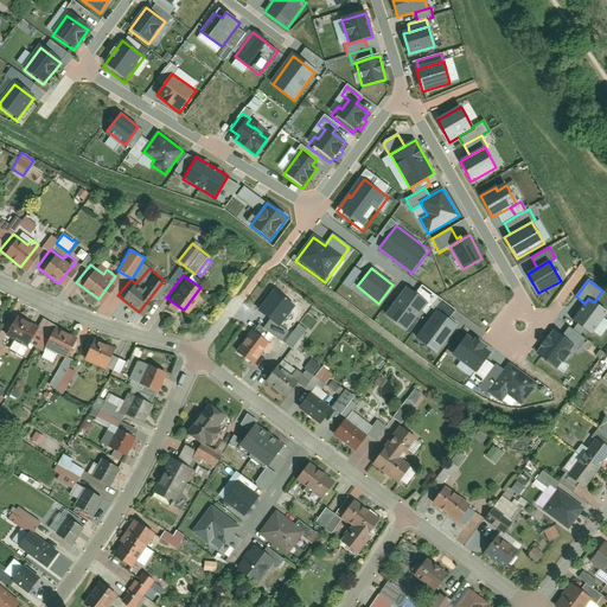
[(407,287),(385,315),(406,331),(427,304),(407,287)]
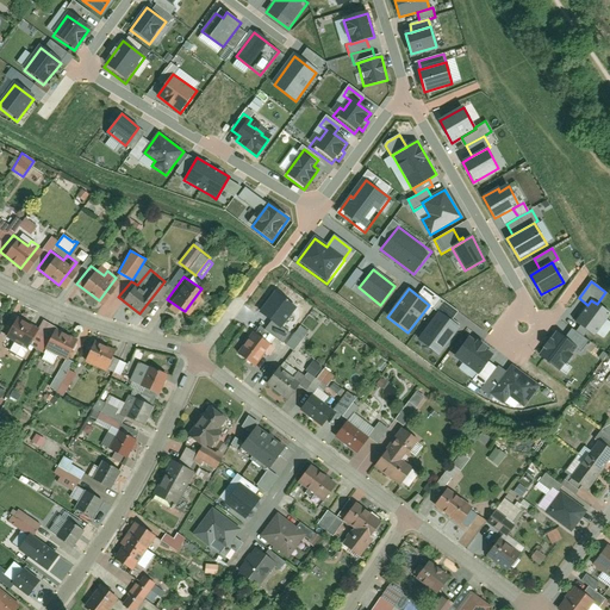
[(275,291),(259,313),(273,323),(279,329),(296,306),(275,291)]
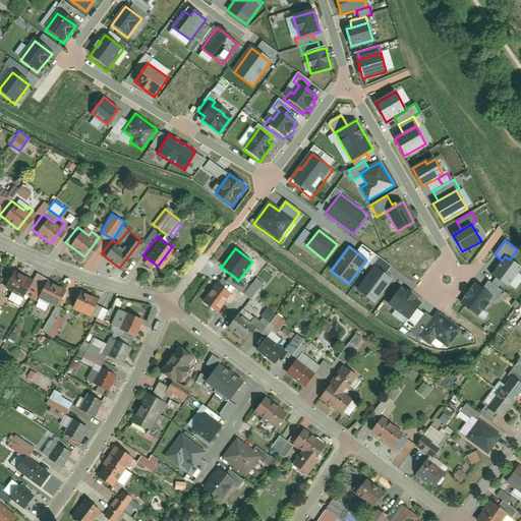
[(374,267),(385,274),(391,267),(377,255),(369,265),(373,268),(374,267)]
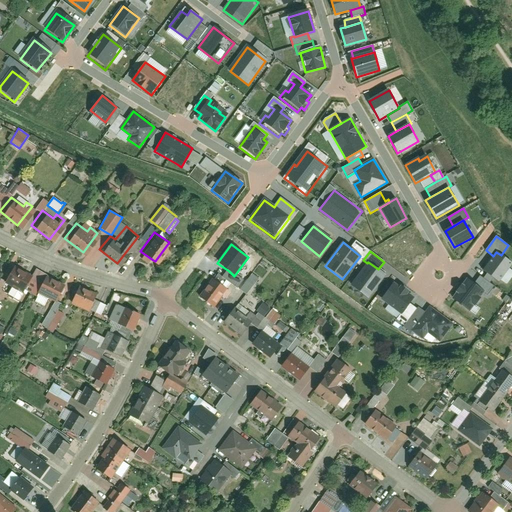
[(499,282),(511,264),(511,263),(501,255),(496,252),(493,256),(483,270),(499,282)]
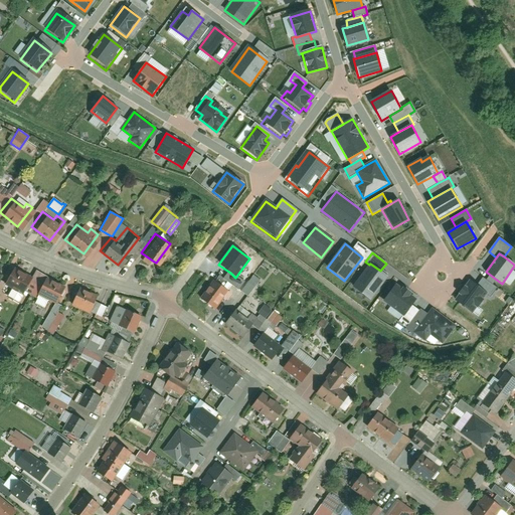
[(28,272),(11,263),(2,281),(25,293),(34,275),(28,272)]
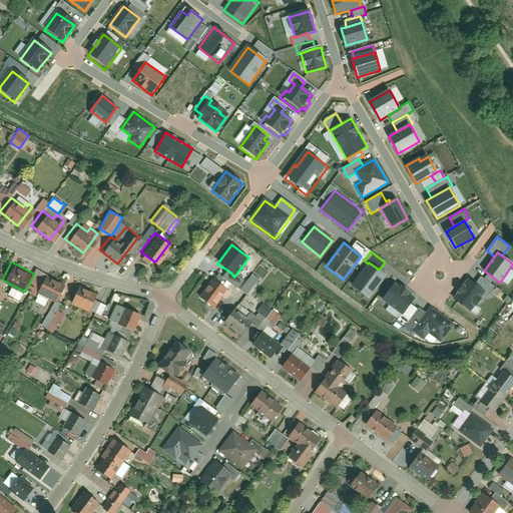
[(379,270),(369,263),(368,264),(352,286),(369,299),(387,276),(379,270)]
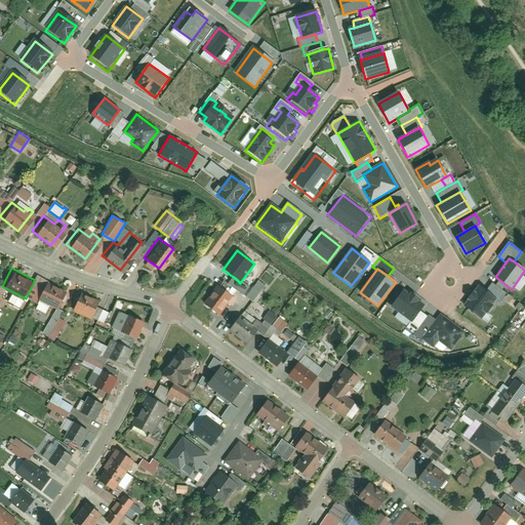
[(245,296),(252,303),(265,285),(258,280),(245,296)]
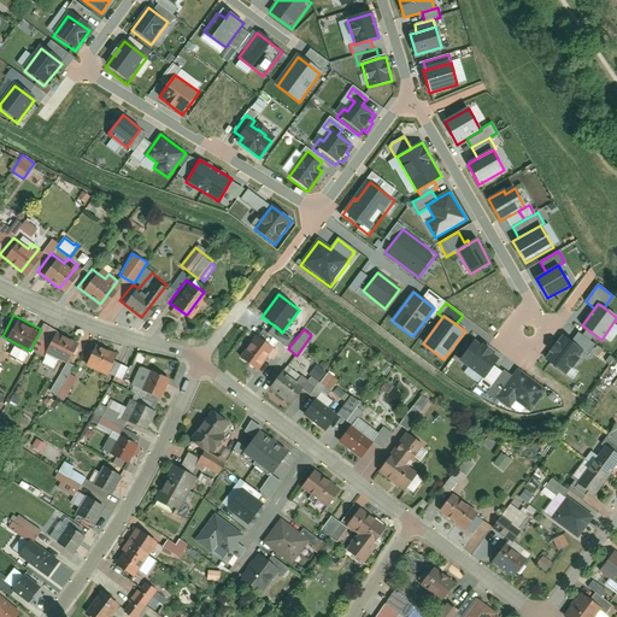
[(252,330),(235,351),(253,365),(264,351),(268,354),(274,347),(252,330)]
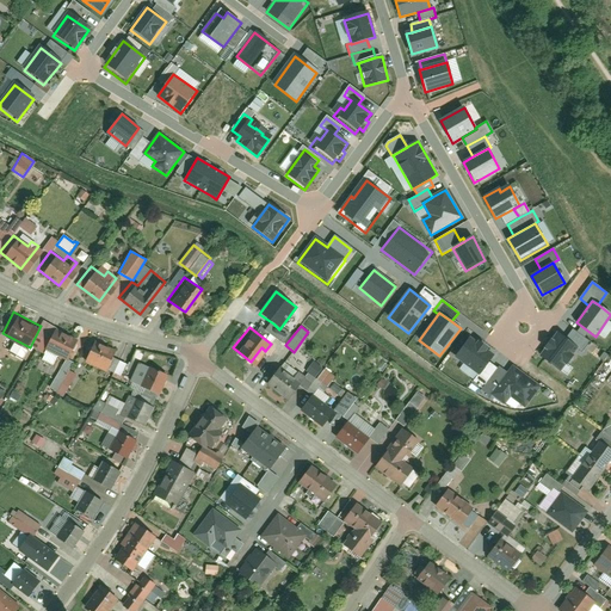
[(79,340),(54,331),(45,351),(67,363),(79,340)]
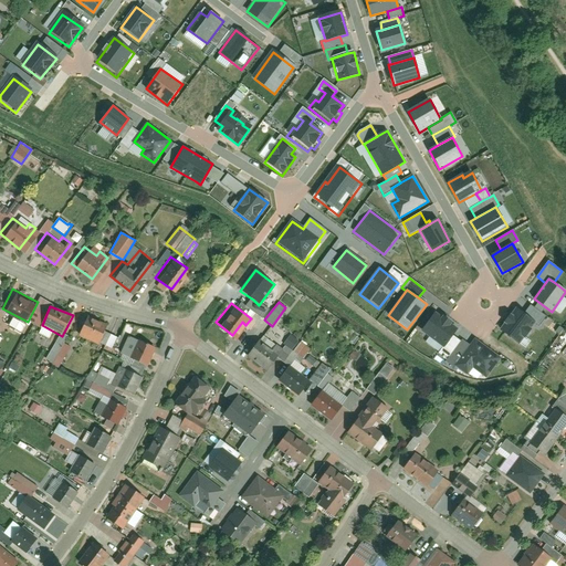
[(532,306),(524,315),(534,323),(540,326),(546,317),(532,306)]
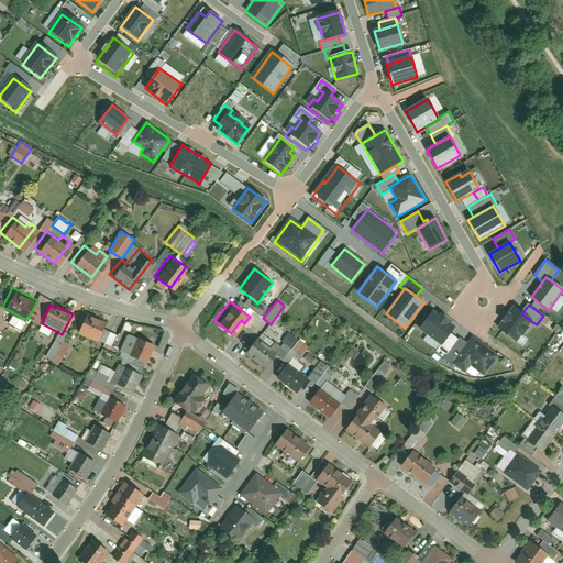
[(521,313),(512,307),(497,329),(516,342),(520,337),(521,338),(528,330),(526,329),(531,321),(521,313)]
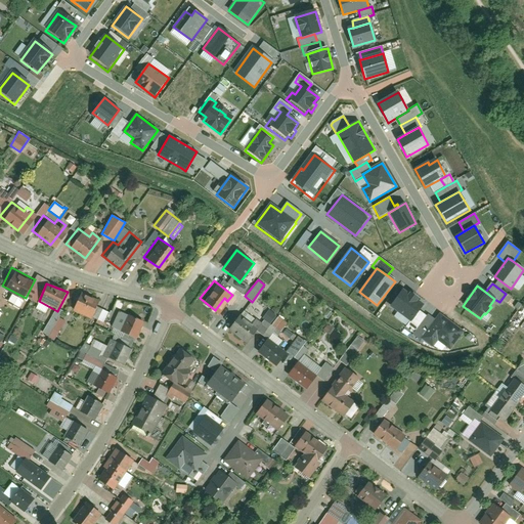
[(424,306),(403,291),(391,307),(409,321),(411,322),(420,311),(424,306)]
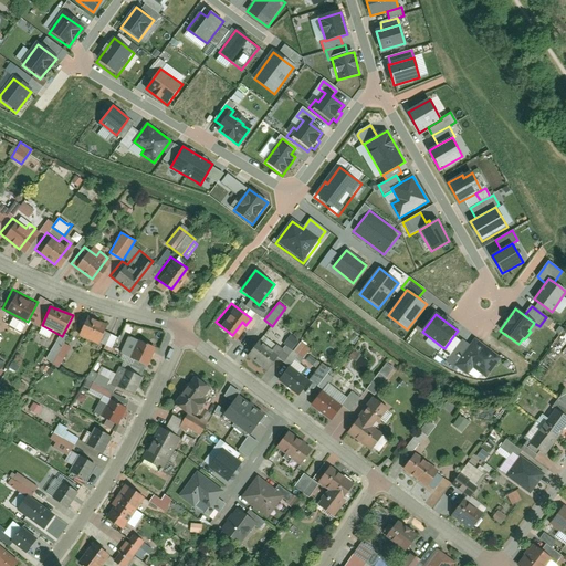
[(87,320),(77,339),(97,349),(107,328),(87,320)]
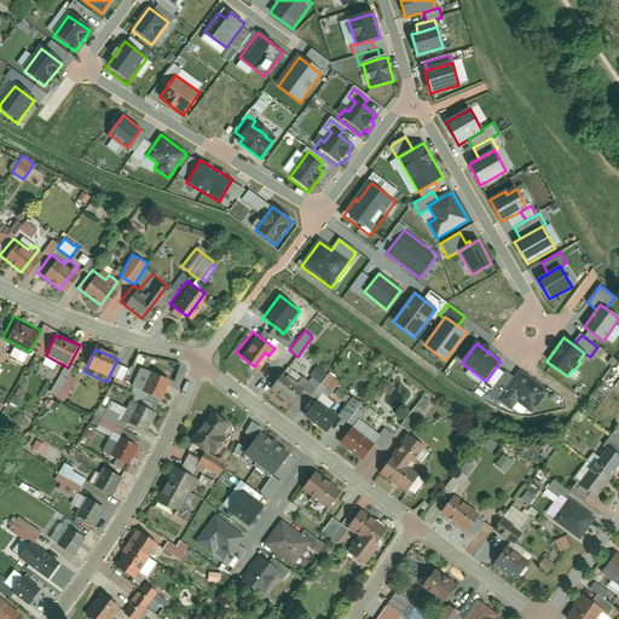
[(491,391),(504,374),(496,368),(486,381),(484,380),(479,386),(481,388),(484,386),(491,391)]
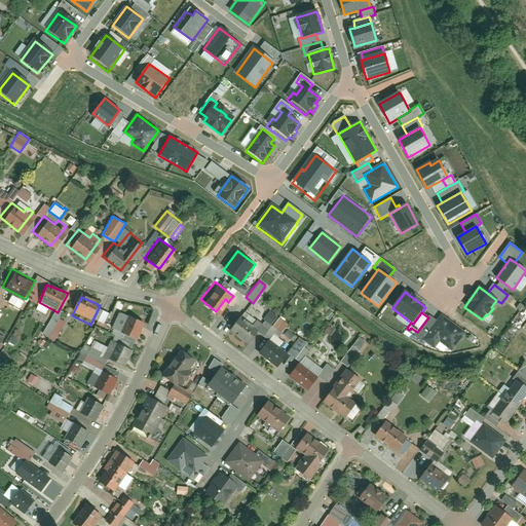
[(135,341),(143,324),(127,316),(119,335),(135,341)]
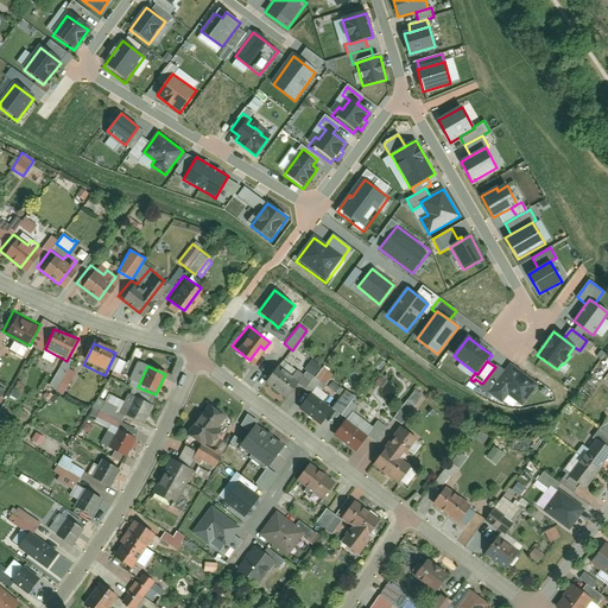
[(489,394),(506,373),(496,366),(495,367),(482,384),(479,390),(488,397),(489,394)]
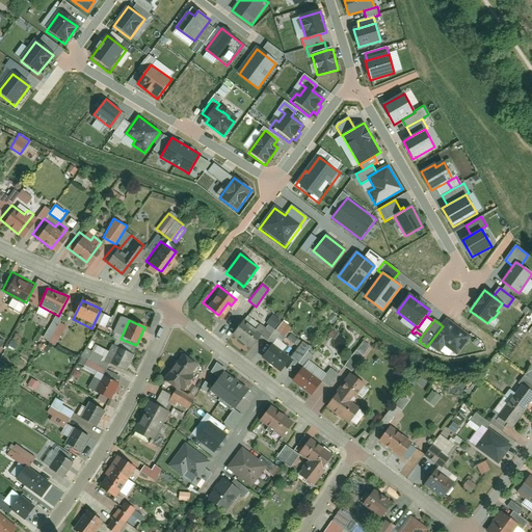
[(470,337),(447,320),(443,326),(428,345),(439,353),(444,346),(456,354),(470,337)]
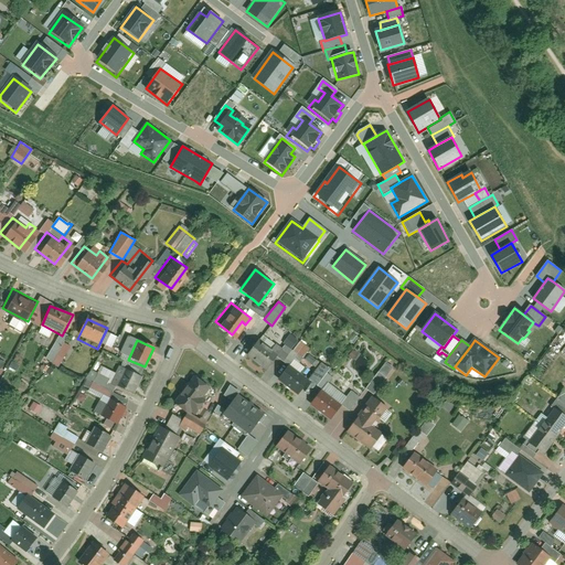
[(249,342),(243,351),(258,363),(266,354),(249,342)]
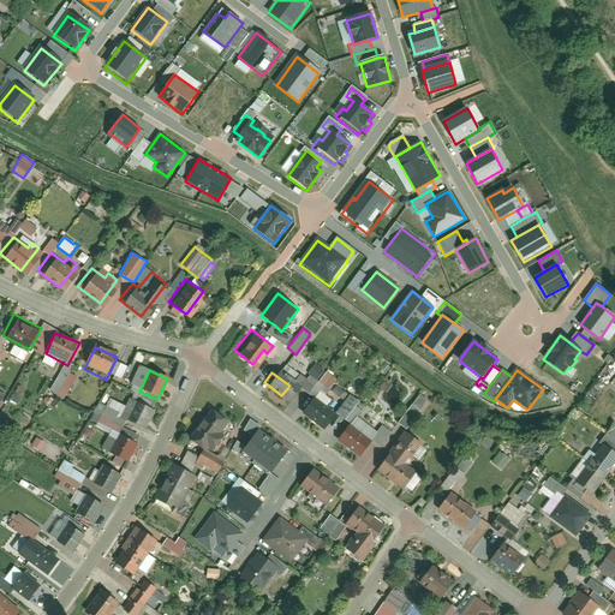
[(309,392),(297,408),(318,424),(330,408),(309,392)]
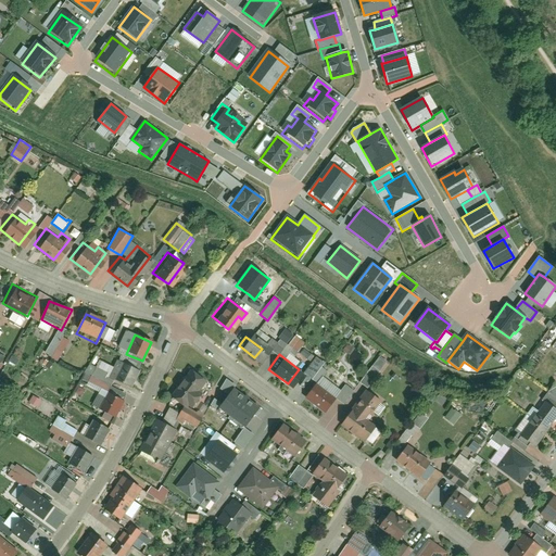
[(127,383),(135,366),(112,355),(104,371),(127,383)]
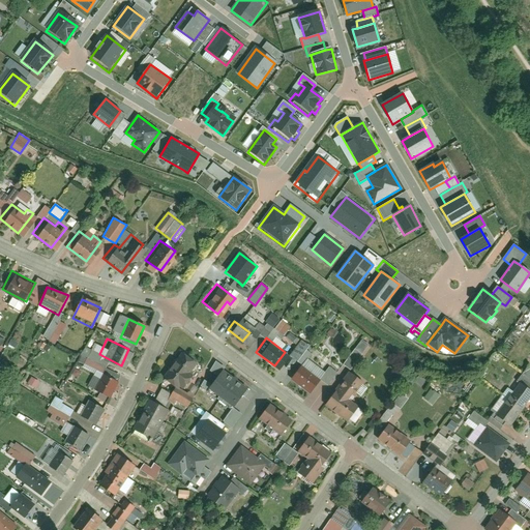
[(194,358),(177,347),(158,374),(171,383),(178,386),(189,370),(186,367),(194,358)]
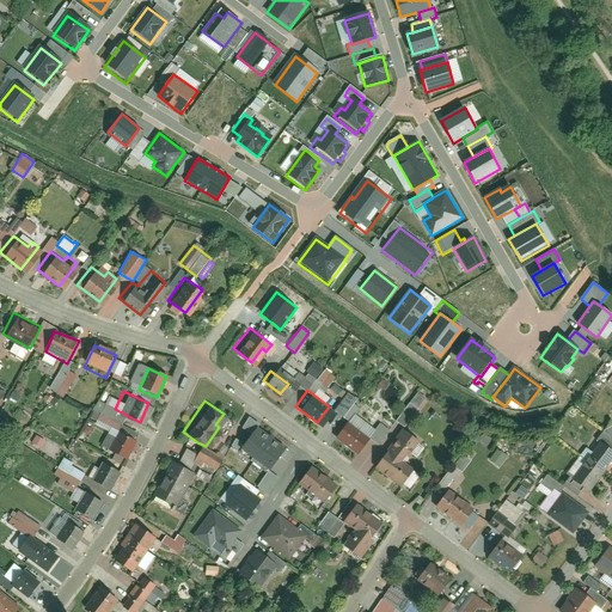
[(595,438),(610,447),(611,442),(611,418),(610,417),(606,416),(593,435),(595,438)]
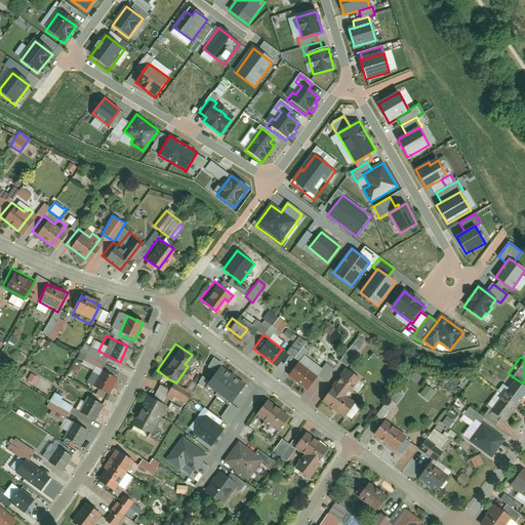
[(293,358),(283,370),(301,386),(313,372),(303,364),(293,358)]
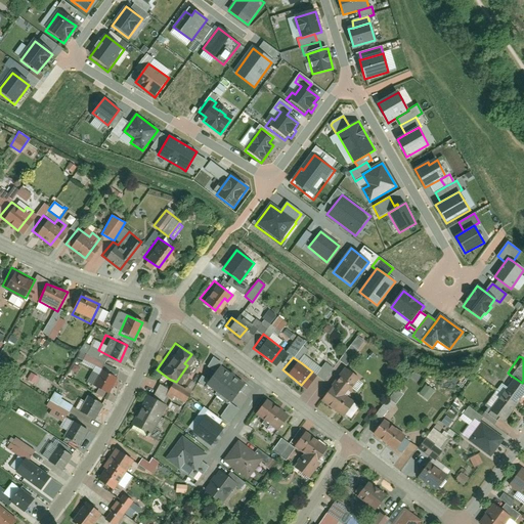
[(82,377),(104,389),(114,372),(91,359),(82,377)]
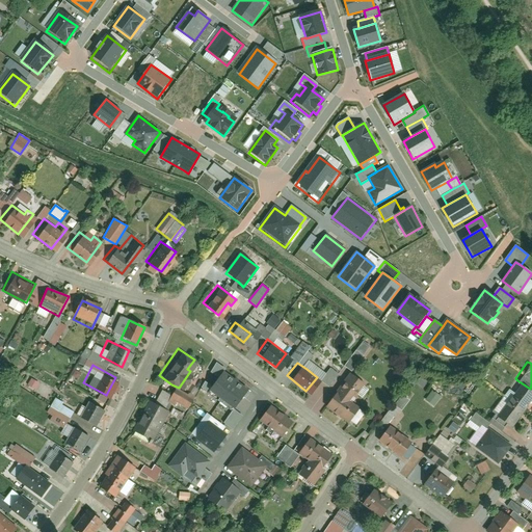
[(346,368),(321,402),(345,419),(347,417),(353,421),(362,408),(348,398),(362,379),(346,368)]
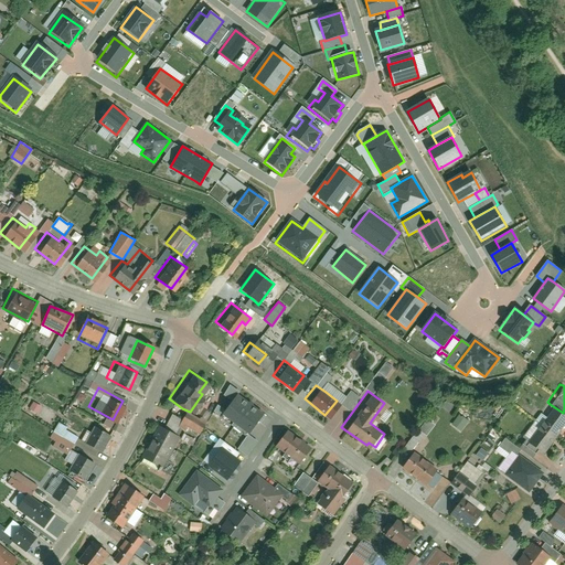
[(235,401),(222,418),(247,437),(263,417),(253,409),(252,413),(235,401)]
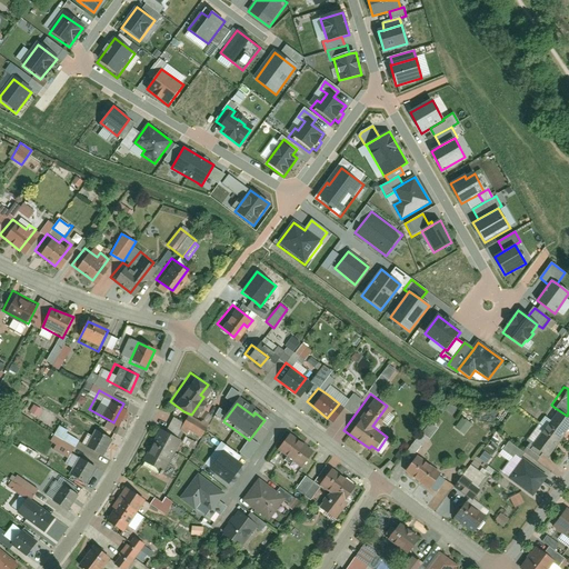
[(33,405),(30,412),(38,417),(41,409),(33,405)]
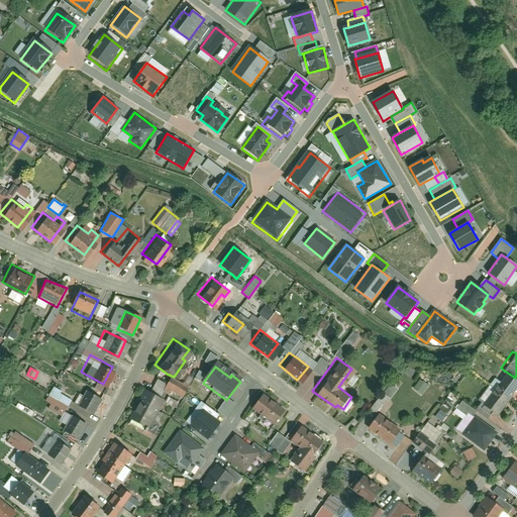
[(516,380),(516,379),(515,378),(503,370),(497,378),(491,374),(475,395),(482,400),(481,402),(494,412),(516,380)]
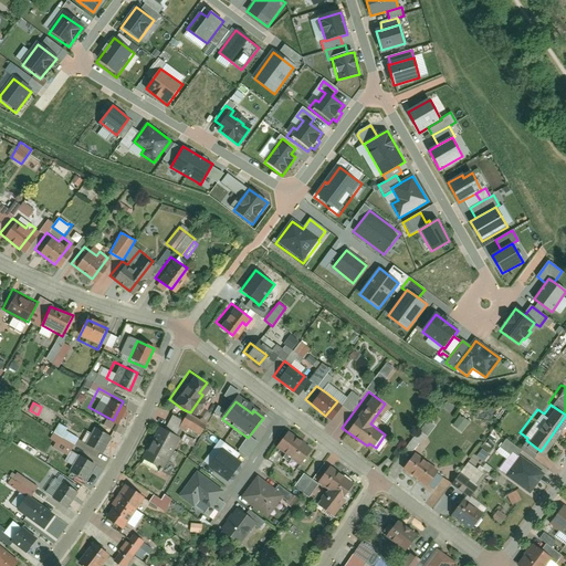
[(173,427),(177,419),(209,438),(216,427),(209,423),(210,421),(196,412),(195,415),(190,412),(182,409),(179,415),(168,409),(161,421),(173,427)]
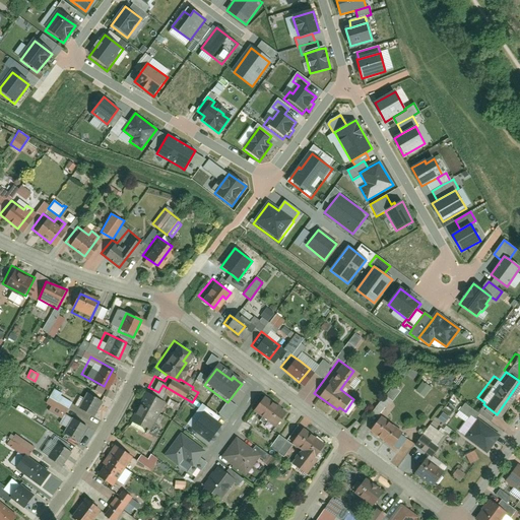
[(425,398),(432,388),(423,381),(415,391),(425,398)]
